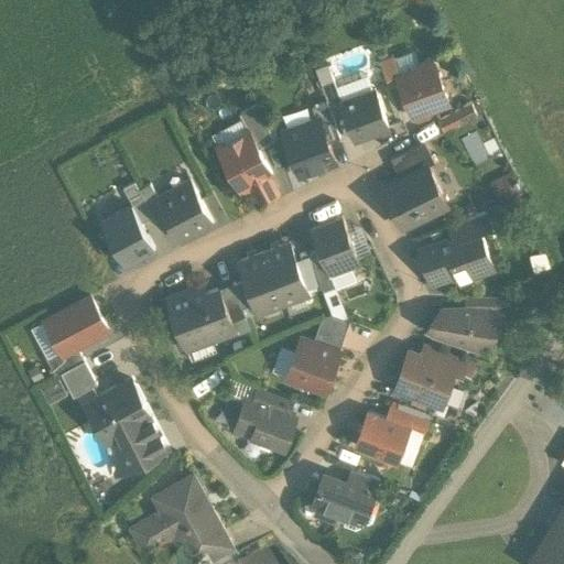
[(430,57),(419,62),(416,66),(396,74),(411,118),(419,121),(431,117),(432,112),(453,105),(436,60),(430,57)]
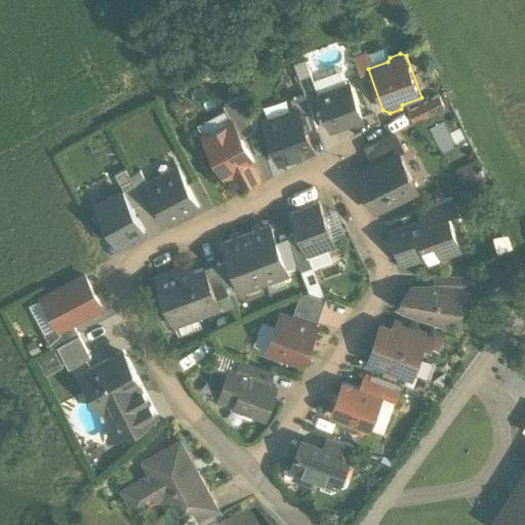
[(310,74),(299,78),(308,101),(319,96),(318,95),(310,74)]
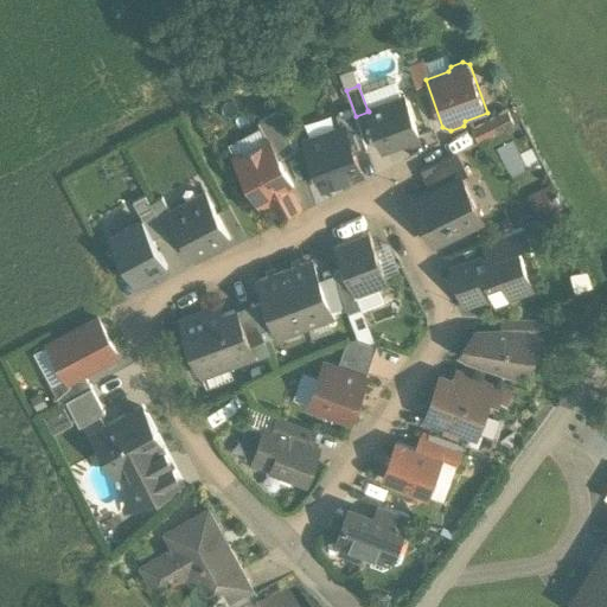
[(419,136),(403,97),(368,110),(369,112),(383,149),(419,136)]
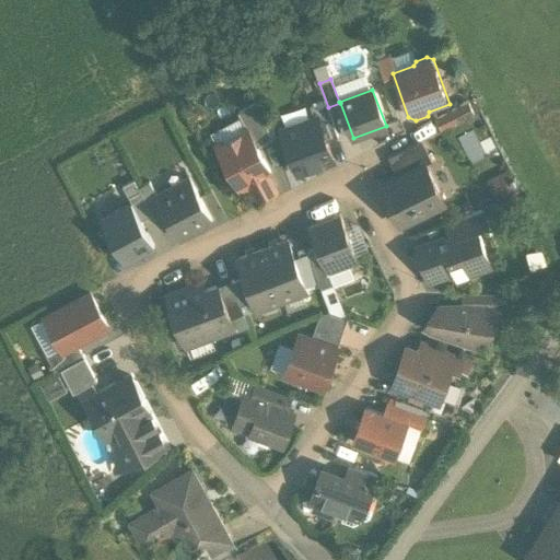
[(338,137),(325,101),(310,106),(315,118),(317,117),(326,141),(338,137)]
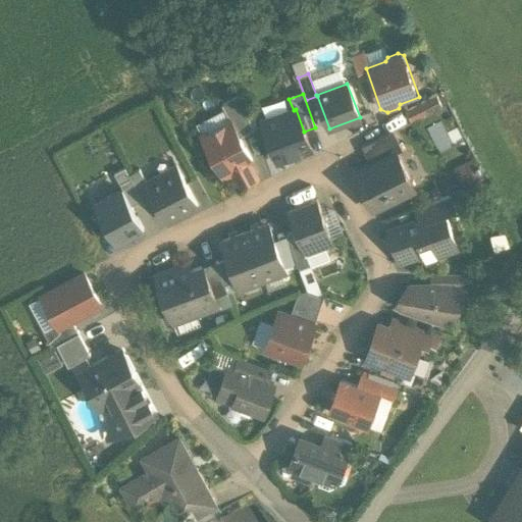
[(436,95),(406,110),(411,121),(442,105),(436,95)]
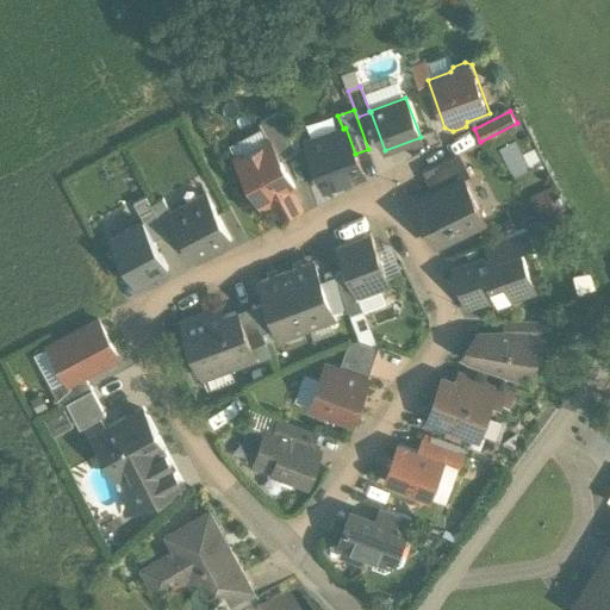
[(288,132),(279,113),(259,124),(269,142),(280,161),(297,153),(288,132)]
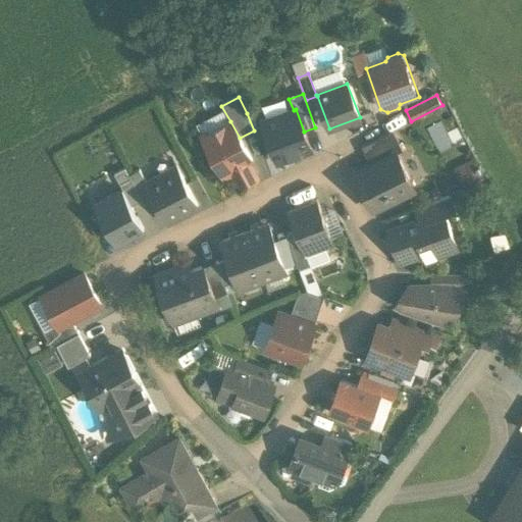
[(294,110),(263,121),(278,161),(310,150),(304,132),(296,109),(294,110)]
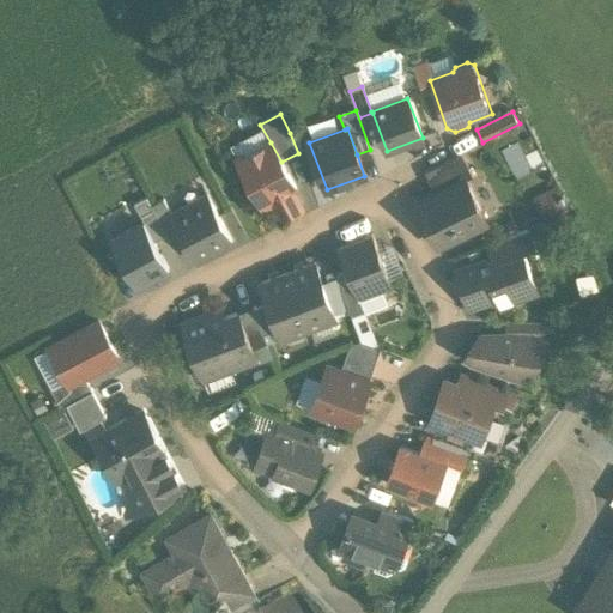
[(271,143),(237,161),(262,207),(273,202),(280,218),(301,207),(292,192),(296,189),(281,162),(271,143)]
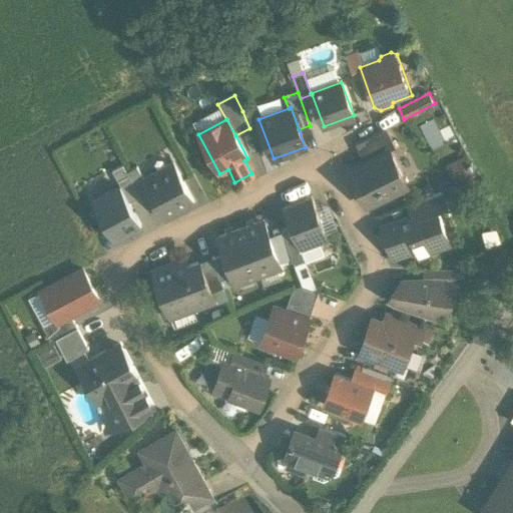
[(386,128),(355,144),(364,162),(389,149),(389,151),(396,147),(386,128)]
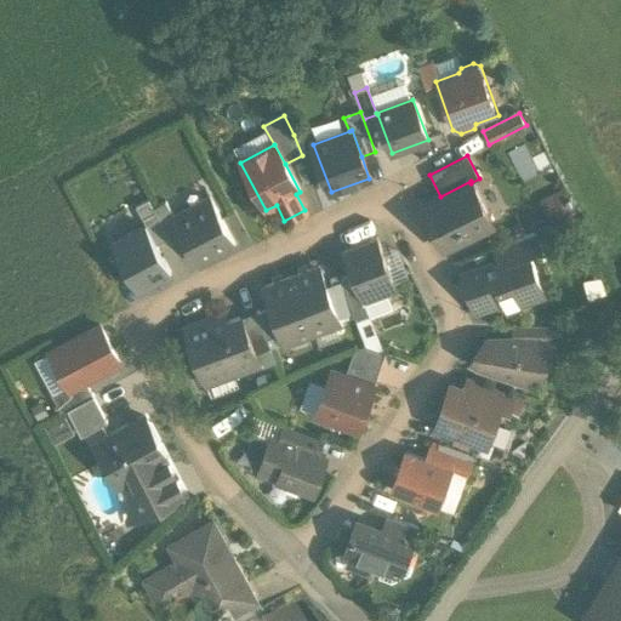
[(471,181),(440,197),(422,205),(432,223),(434,224),(436,224),(440,233),(438,237),(444,249),(493,224),(471,183),(471,181)]
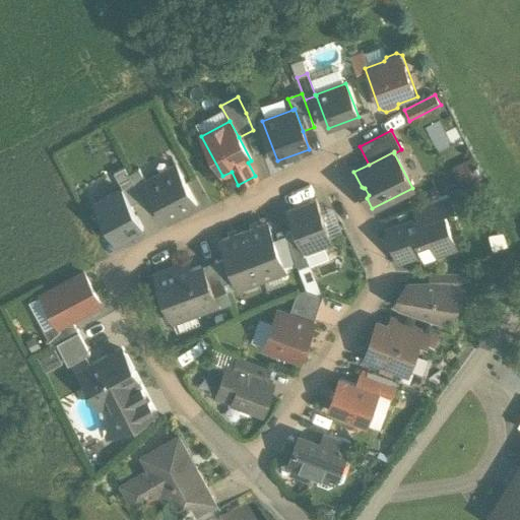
[(196,205),(176,166),(145,182),(152,194),(167,220),(196,205)]
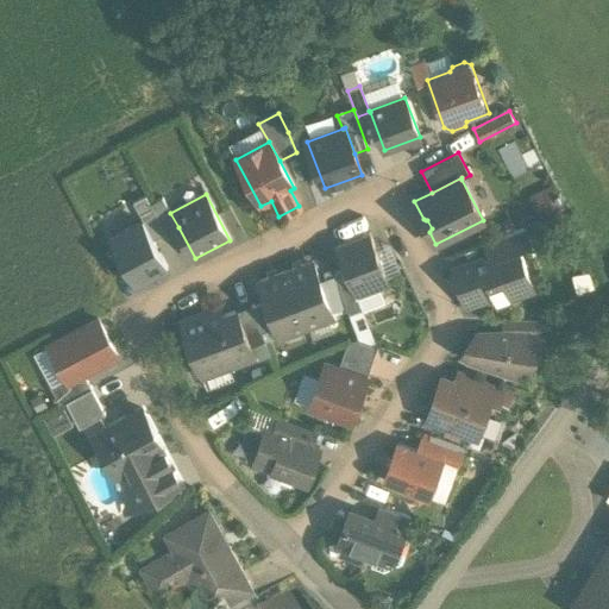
[(165,234),(150,205),(145,196),(133,202),(142,219),(154,240),(165,234)]
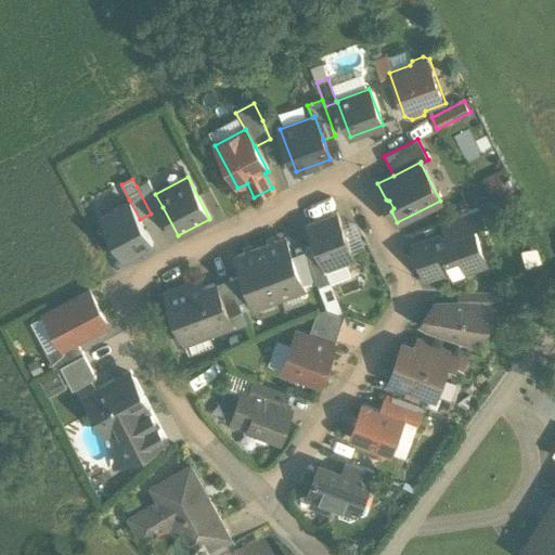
[(155,194),(149,181),(137,186),(151,214),(163,207),(155,194)]
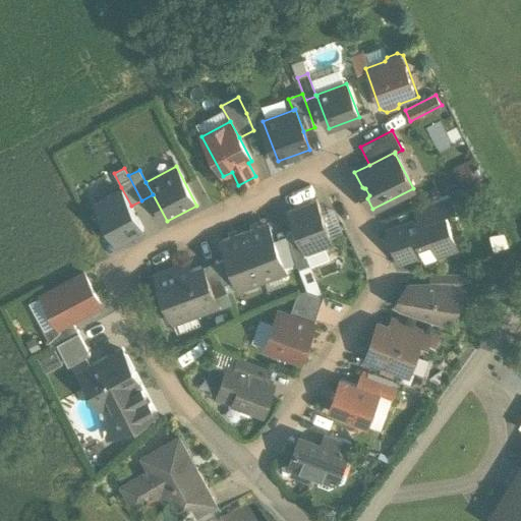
[(146,231),(131,206),(121,187),(92,204),(116,247),(146,231)]
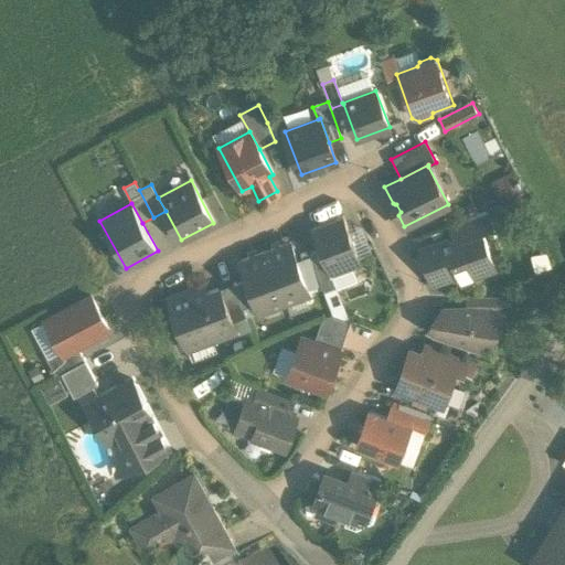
[(489,210),(448,225),(451,236),(454,241),(482,230),(494,225),(489,210)]
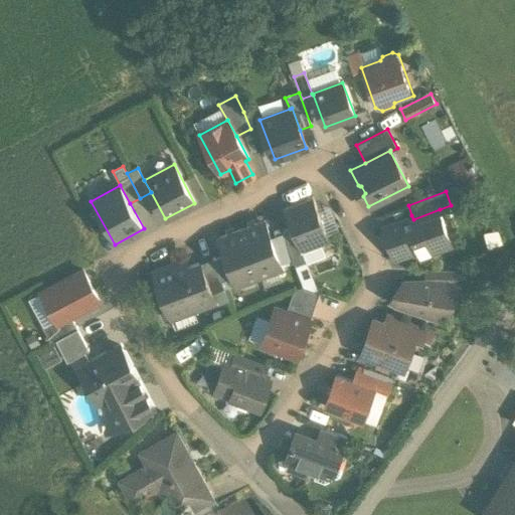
[(313,196),(285,207),(292,227),(302,251),(332,241),(313,196)]
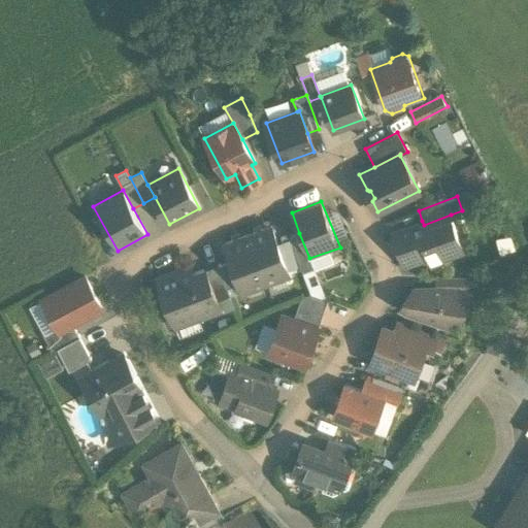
[(424,225),(422,221),(391,232),(405,270),(428,261),(430,266),(465,253),(451,215),(424,225)]
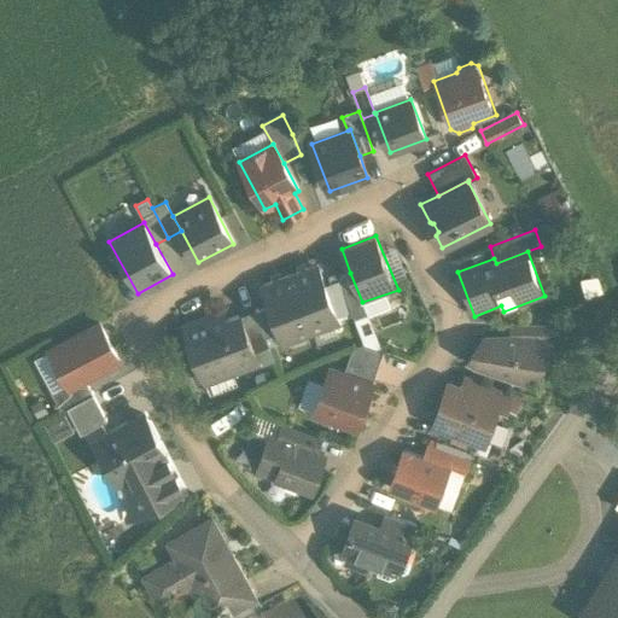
[(338,320),(318,266),(291,277),(312,331),(338,320)]
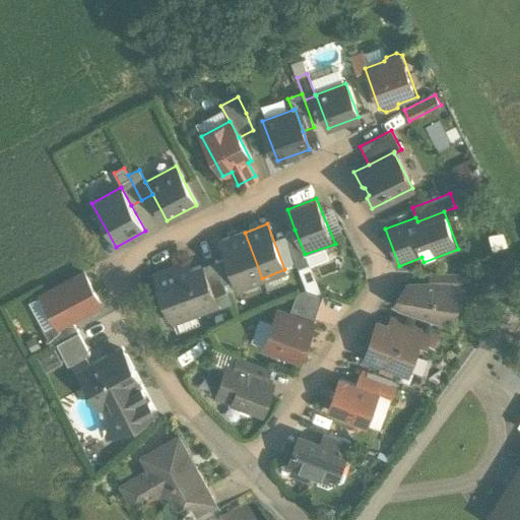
[(295,230),(284,234),(298,267),(309,263),(305,254),(295,230)]
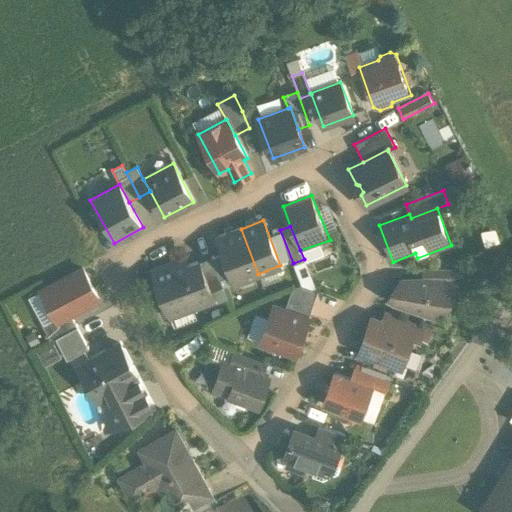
[(258,274),(241,229),(218,237),(224,252),(233,274),(236,282),(258,274)]
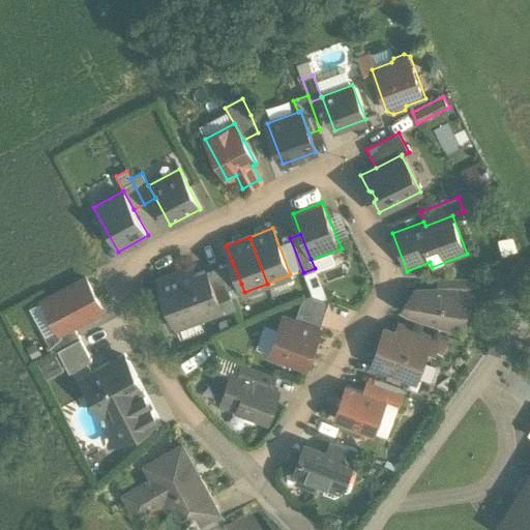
[(241,284),(232,261),(218,266),(222,272),(228,289),(241,284)]
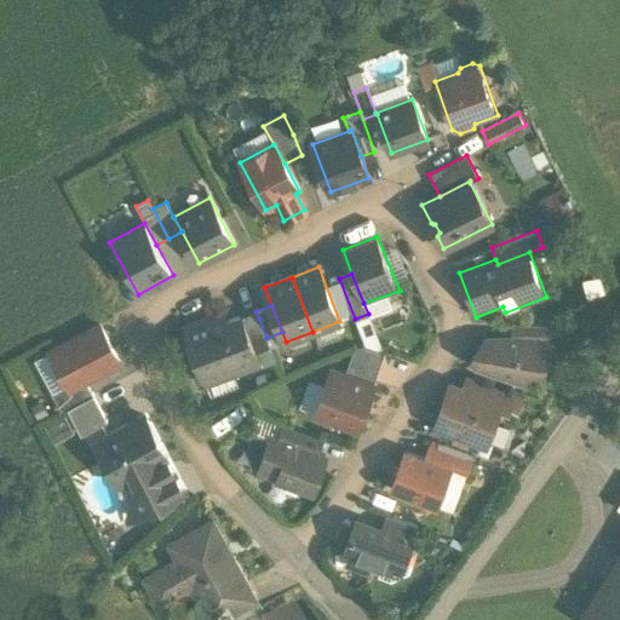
[(241,316),(227,322),(224,314),(184,328),(190,344),(194,351),(200,368),(202,375),(206,384),(259,363),(254,352),(245,325),(241,316)]
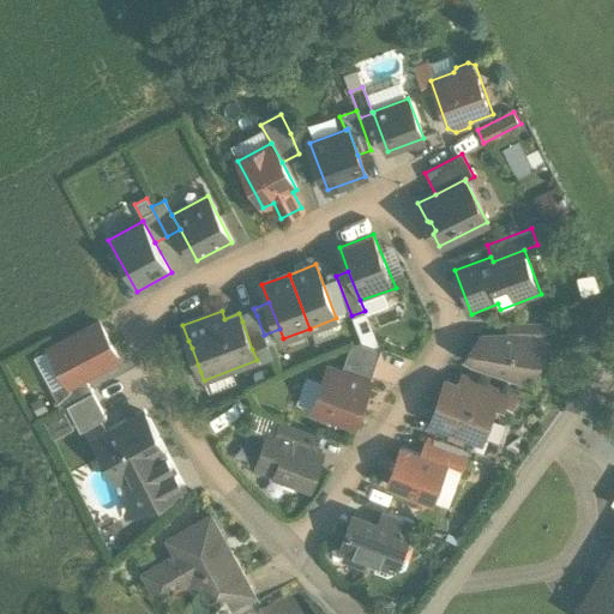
[(257,315),(242,321),(252,349),(268,343),(264,335),(257,315)]
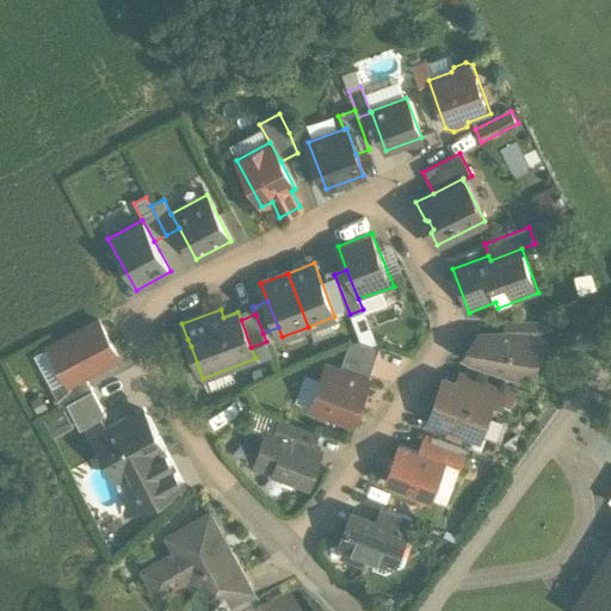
[(122,359),(99,319),(49,347),(71,388),(122,359)]
